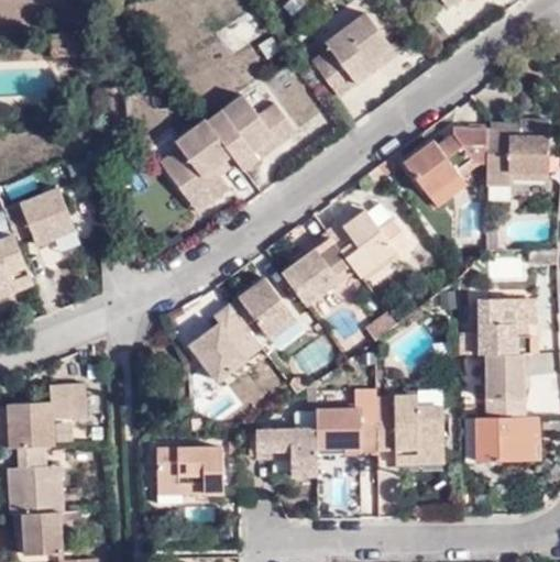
[(369,61),(390,46),(365,12),(326,41),(329,46),(313,58),(337,96),(374,70),(369,61)]
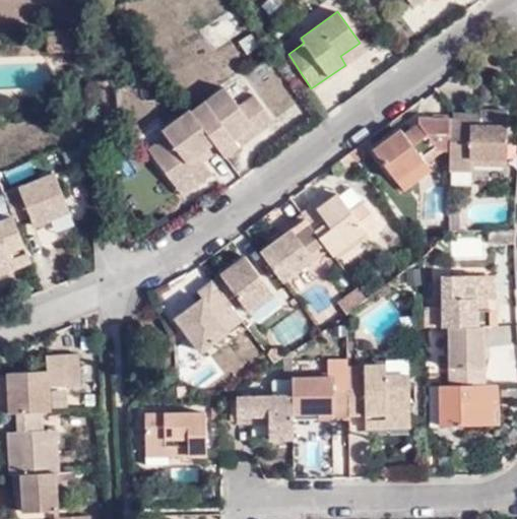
[(365,51),(360,43),(340,56),(345,65),(365,51)]
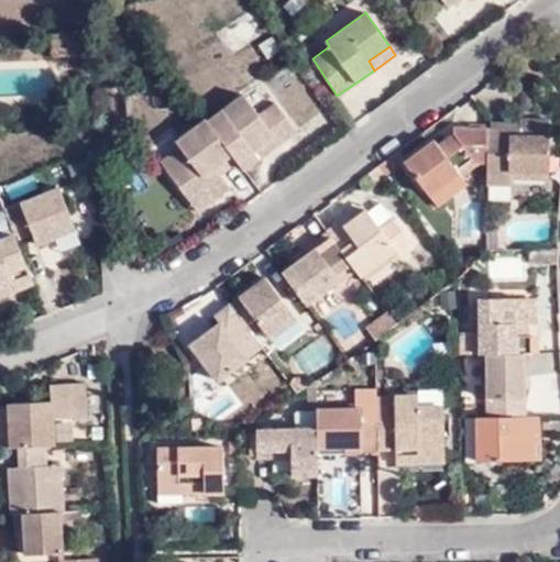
[(233,160),(240,168),(255,156),(251,150),(271,135),(275,142),(293,130),(272,101),(256,113),(241,92),(204,119),(229,153),(233,160)]
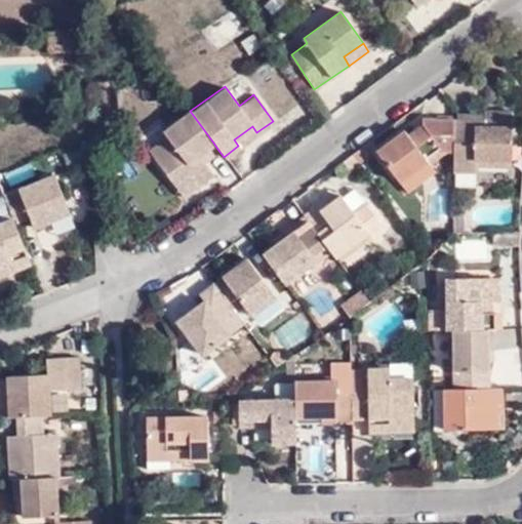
[(190,111),(189,109),(161,129),(165,134),(147,148),(172,184),(187,173),(195,184),(211,172),(202,160),(198,153),(213,143),(190,111)]
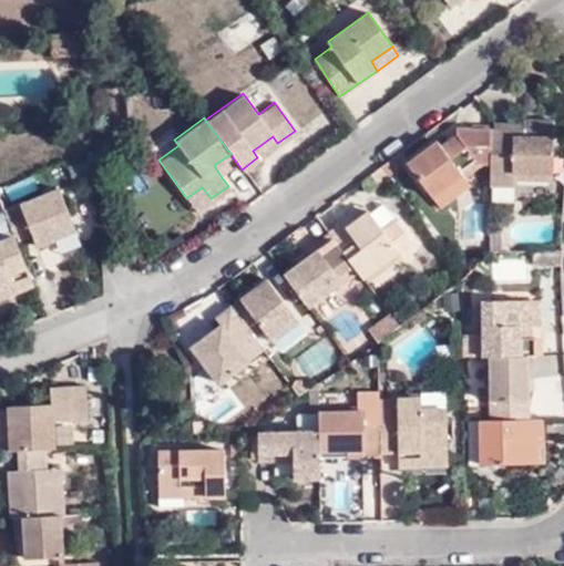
[(492,164),(491,187),(515,186),(515,179),(552,181),(554,122),(525,122),(525,124),(524,133),(493,132),(492,164)]
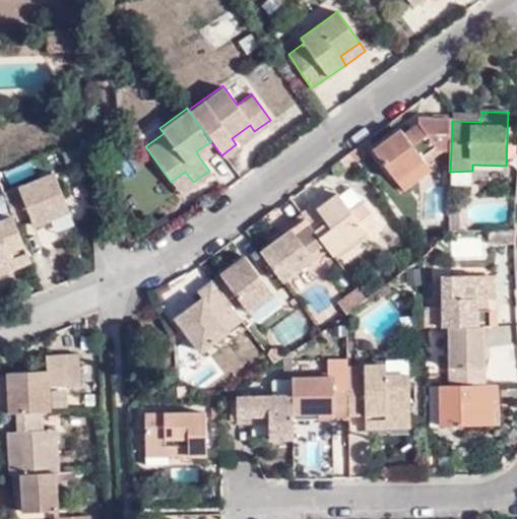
[(451,150),(452,121),(421,120),(421,125),(425,130),(411,140),(407,134),(404,131),(375,150),(399,183),(427,163),(426,160),(422,155),(437,144),(440,149),(451,150)]
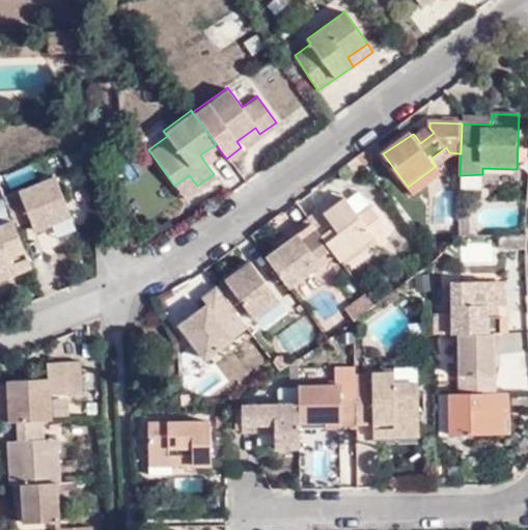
[(237,141),(241,147),(259,134),(255,128),(237,141)]
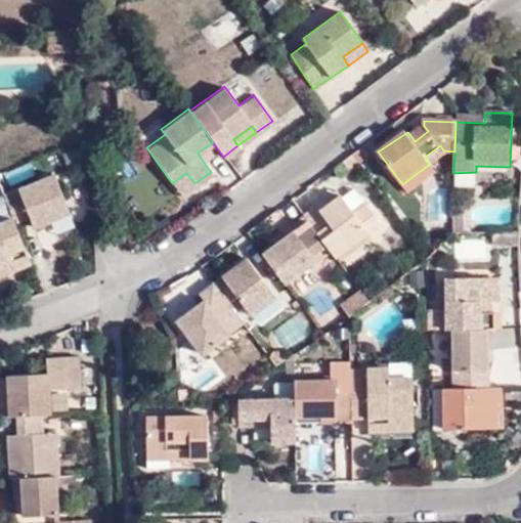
[(428,131),(424,126),(410,135),(415,141),(428,131)]
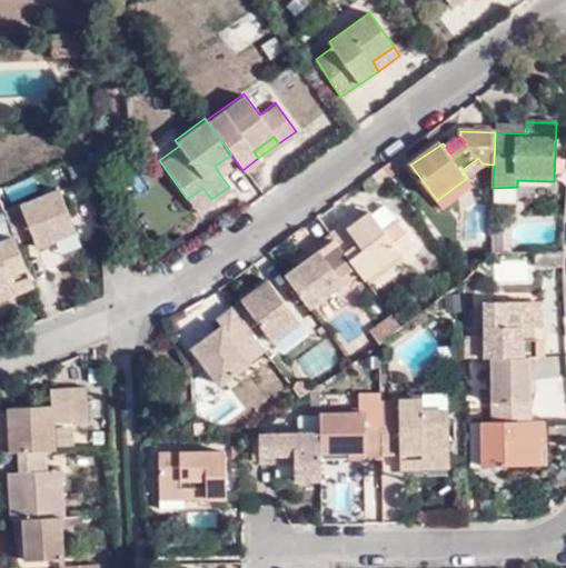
[(219,173),(236,161),(231,155),(215,166),(219,173)]
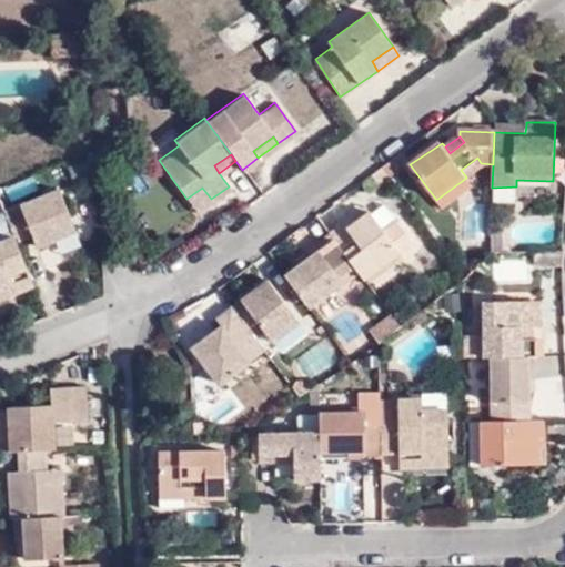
[(465,175),(481,163),(477,158),(461,170),(465,175)]
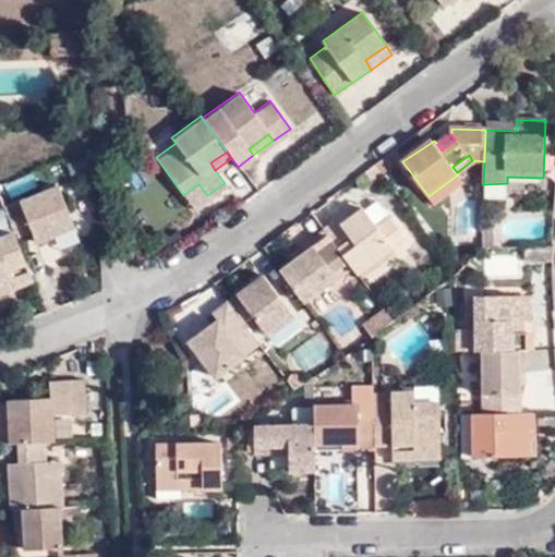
[(374,164),(382,174),(391,168),(384,157),(374,164)]
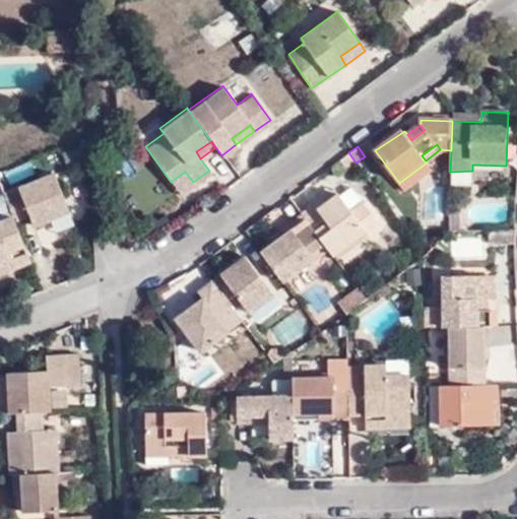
[(348,152),(338,160),(344,171),(356,163),(348,152)]
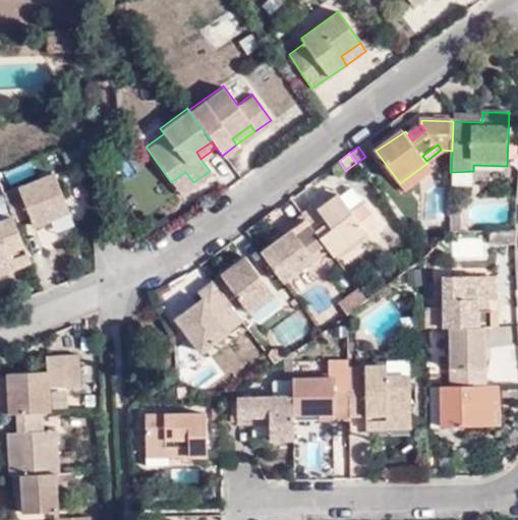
[(427,163),(400,183),(406,192),(434,172),(427,163)]
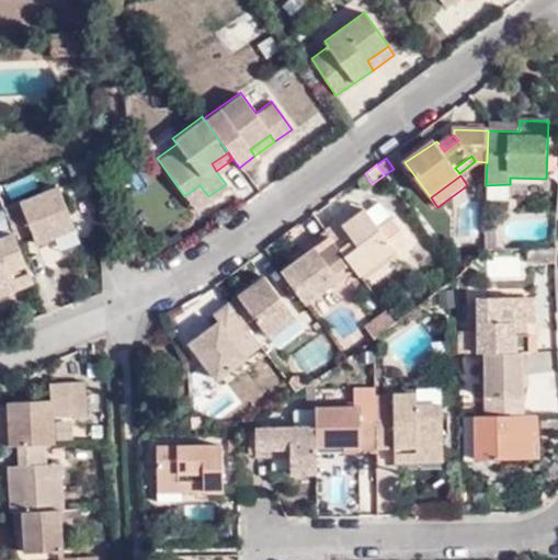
[(200,185),(184,196),(193,207),(208,196),(200,185)]
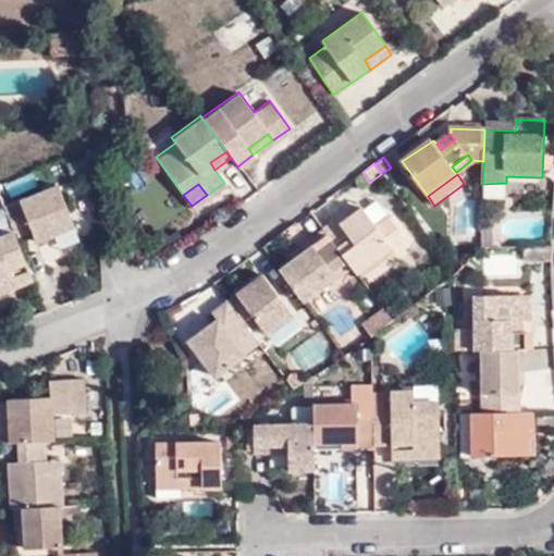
[(1,207),(11,231),(13,238),(28,231),(34,243),(53,234),(71,227),(56,185),(8,205),(1,207)]
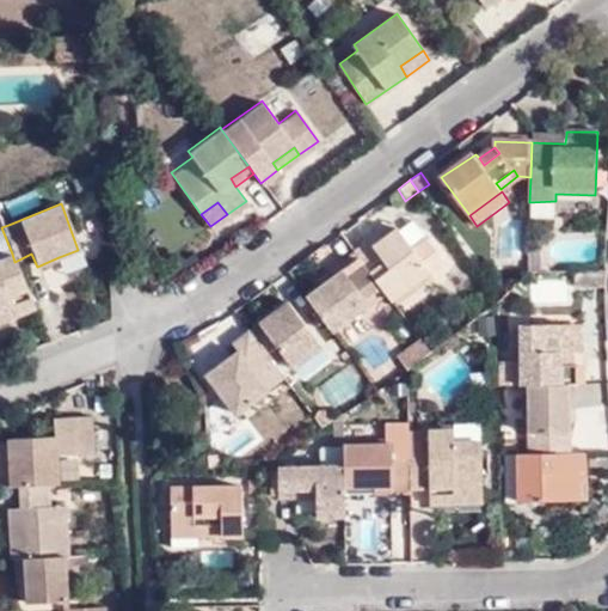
[(391,224),(368,240),(373,245),(394,230),(391,224)]
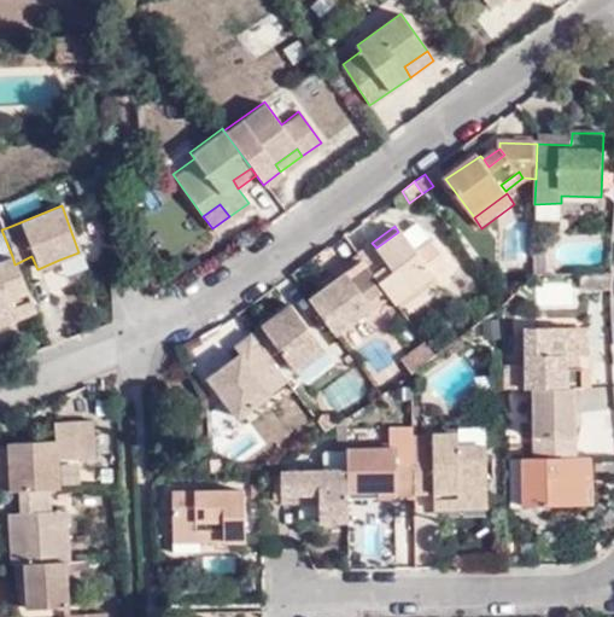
[(372,243),(356,254),(367,268),(381,289),(387,296),(392,303),(431,275),(432,277),(446,265),(431,242),(415,254),(398,232),(376,248),(372,243)]
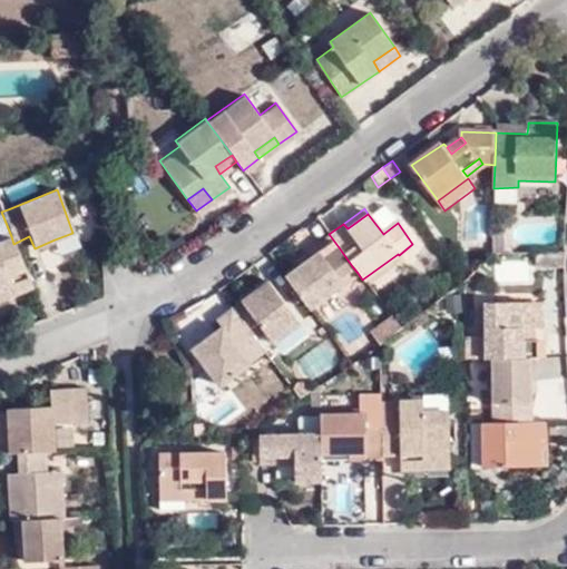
[(72,233),(55,239),(60,252),(77,244),(72,233)]
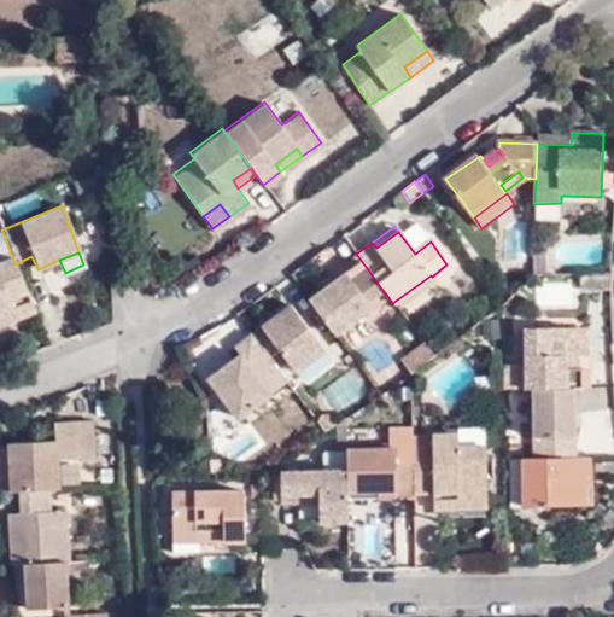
[(317,281),(322,289),(345,273),(351,280),(367,268),(356,254),(317,281)]
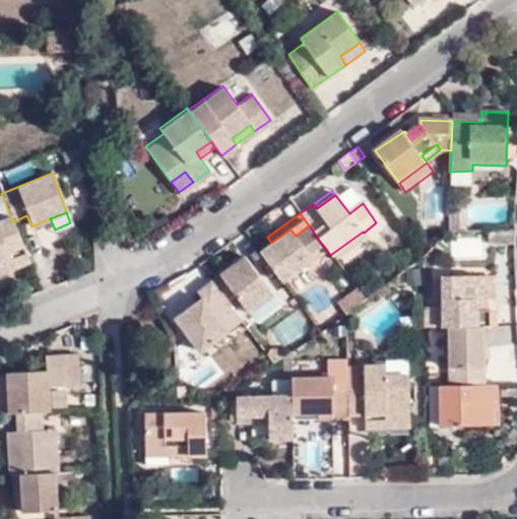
[(0,273),(28,263),(12,222),(10,215),(0,218),(0,273)]
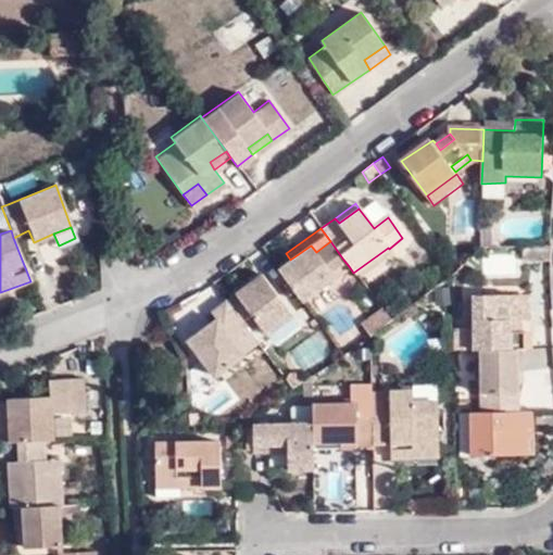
[(290,260),(277,270),(300,301),(332,278),(328,272),(343,260),(330,241),(316,252),(311,246),(290,260)]
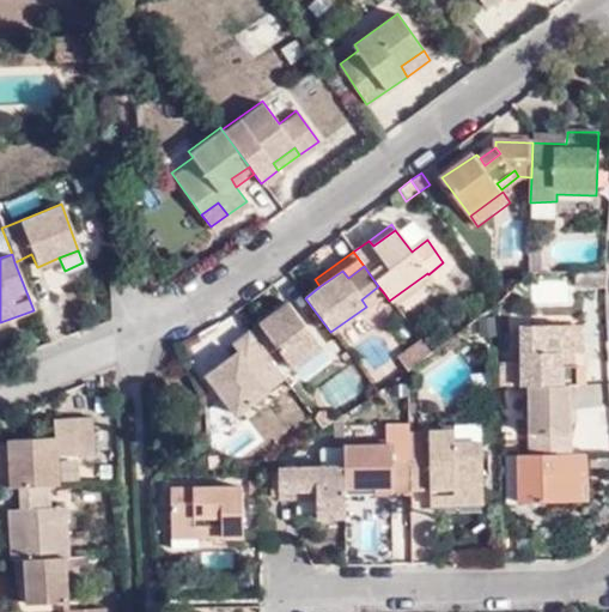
[(139,282),(146,279),(142,267),(122,273),(126,284),(138,279),(139,282)]
